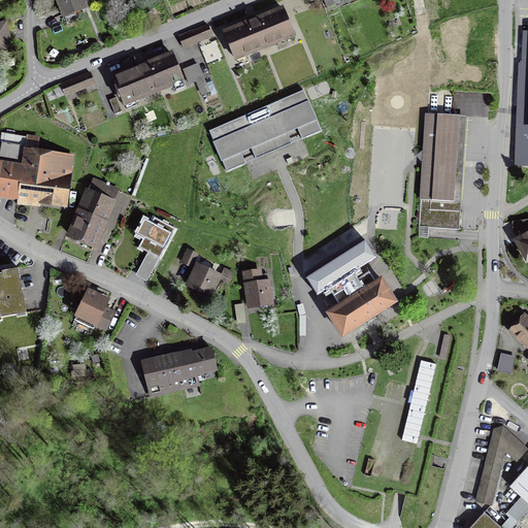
[(56,0),(66,23),(77,19),(75,12),(85,8),(80,0),(56,0)]
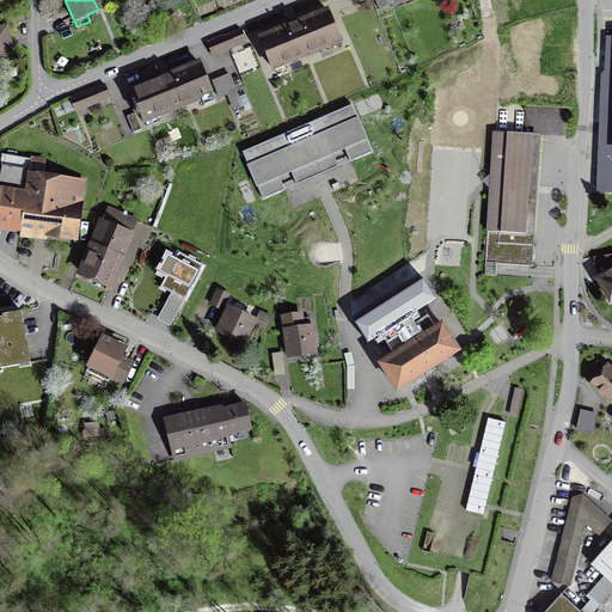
[(328,7),(292,22),(257,36),(273,72),(343,43),(328,7)]
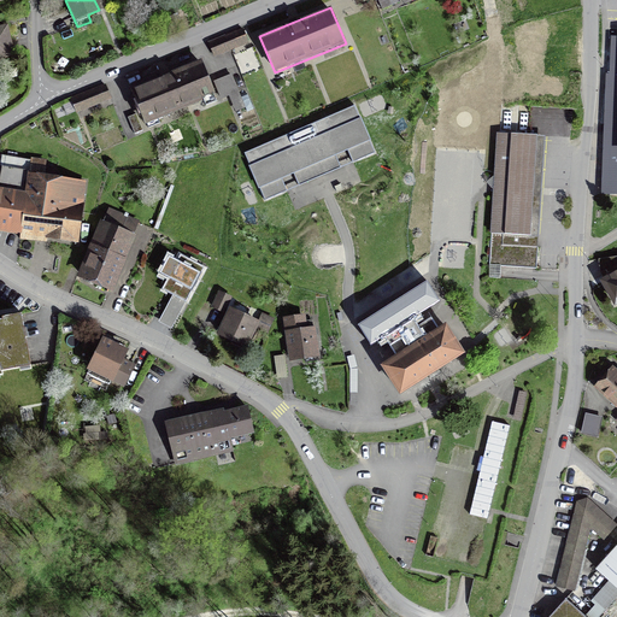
[(0,59),(15,57),(7,24),(0,25),(0,59)]
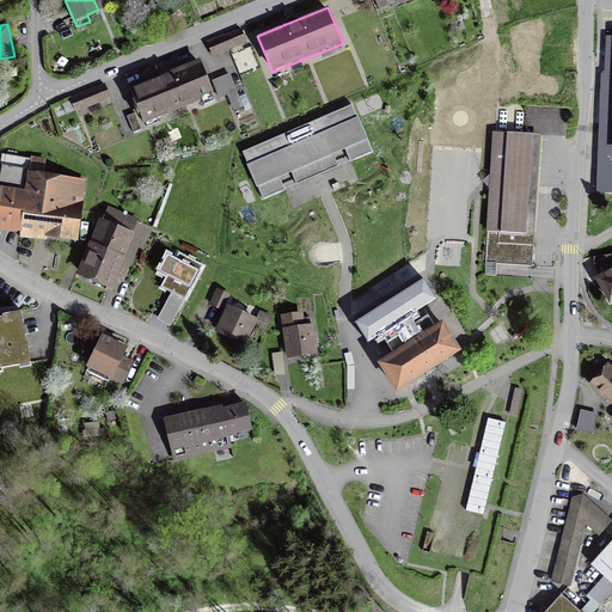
[(240,28),(231,31),(214,38),(206,42),(212,56),(246,42),(240,28)]
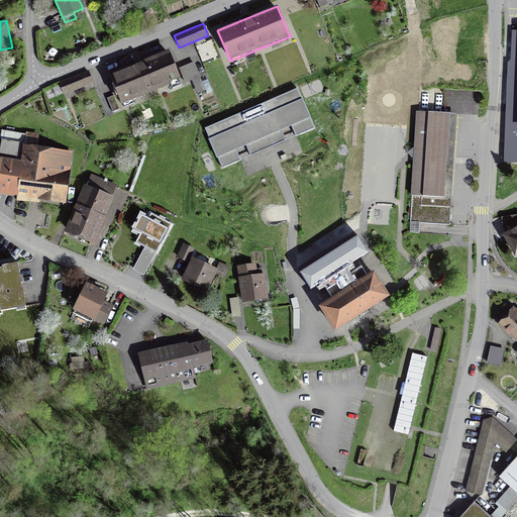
[(516,31),(513,32),(513,33),(515,33),(515,37),(513,64),(510,64),(510,65),(511,65),(509,105),(508,105),(508,106),(509,106),(508,122),(508,141),(514,142),(514,147),(514,152),(516,151),(516,31)]
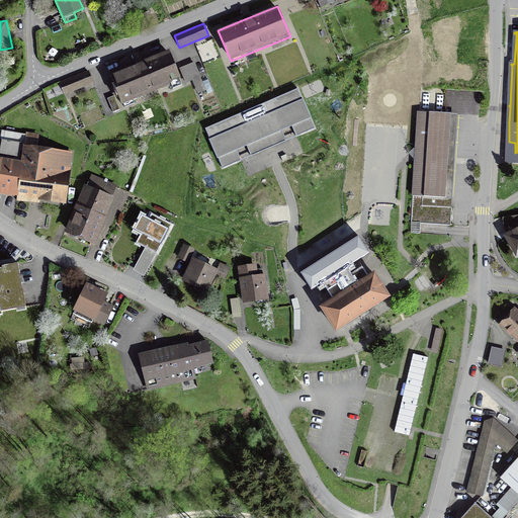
[(143,63),(139,65),(136,66),(136,67),(112,76),(113,77),(110,78),(121,105),(171,86),(173,90),(181,86),(181,85),(183,84),(169,51),(142,62),(143,63)]
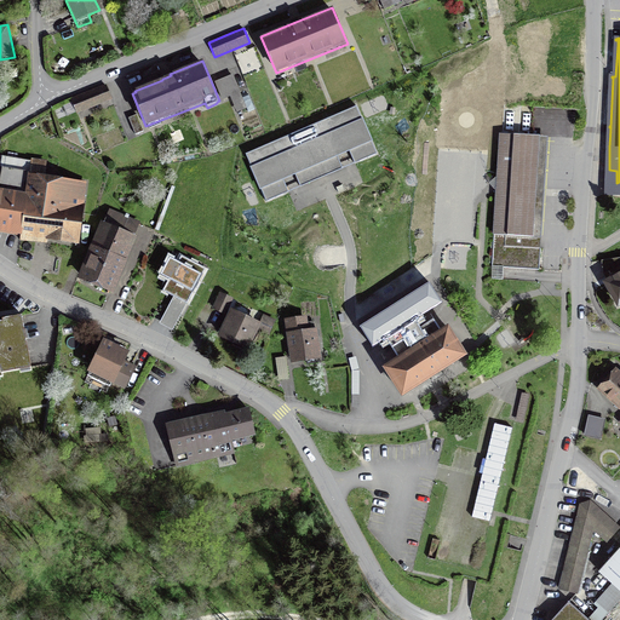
[(247,109),(233,74),(214,81),(222,99),(230,97),(237,113),(247,109)]
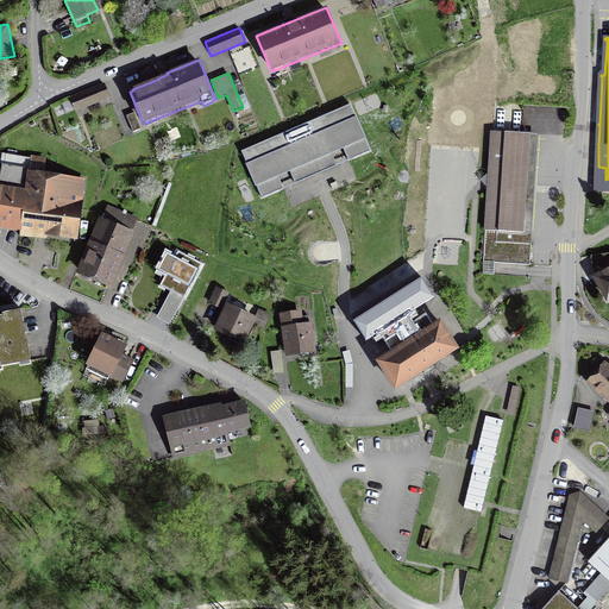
[(111,98),(105,83),(69,96),(75,112),(111,98)]
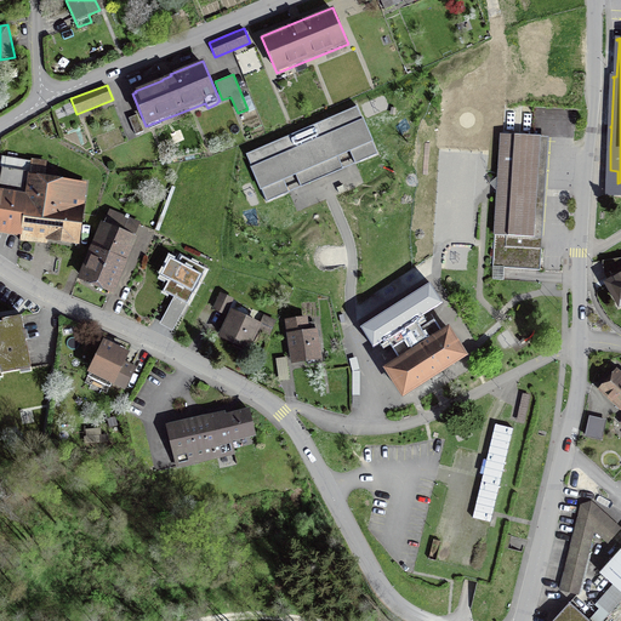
[(358,107),(246,154),(251,166),(250,167),(260,191),(262,191),(267,201),(320,178),(379,154),(358,107)]
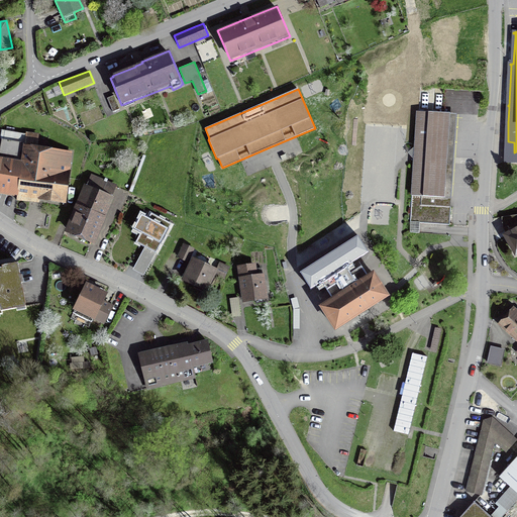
[(107,98),(112,112),(120,109),(114,95),(107,98)]
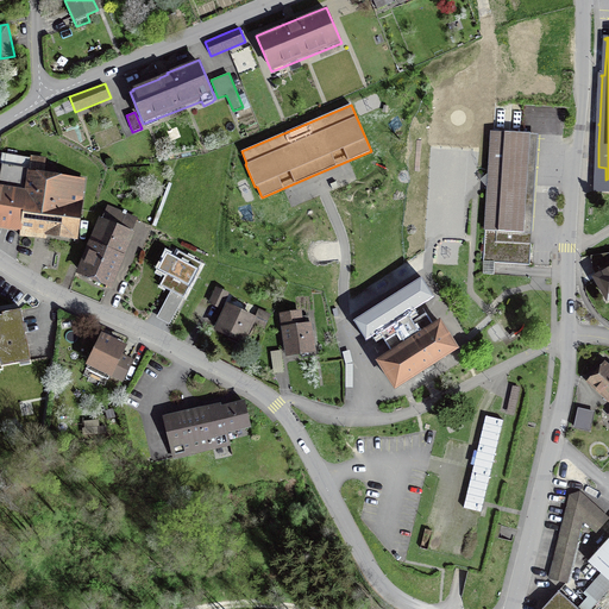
[(484,231),(485,231),(532,233),(538,135),(490,131),(488,174),(481,181),(484,184),(487,188),(484,231)]
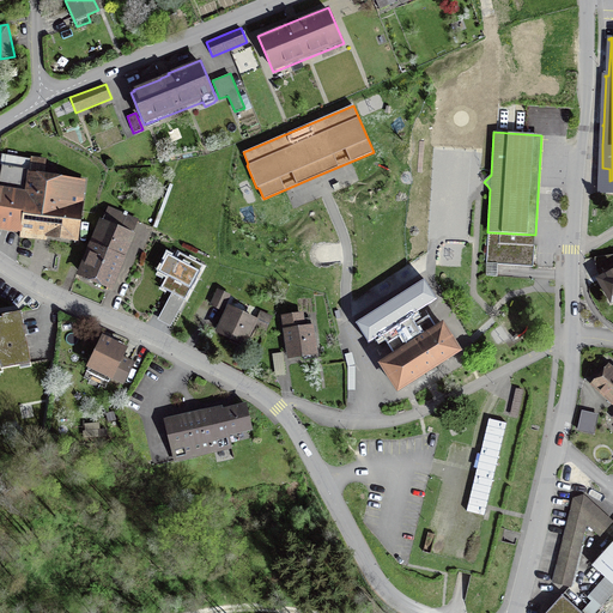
[(0,229),(20,232),(19,237),(47,242),(47,238),(78,243),(84,201),(83,201),(86,181),(44,174),(47,159),(30,157),(30,159),(1,155),(0,165),(1,165),(0,174),(0,229)]
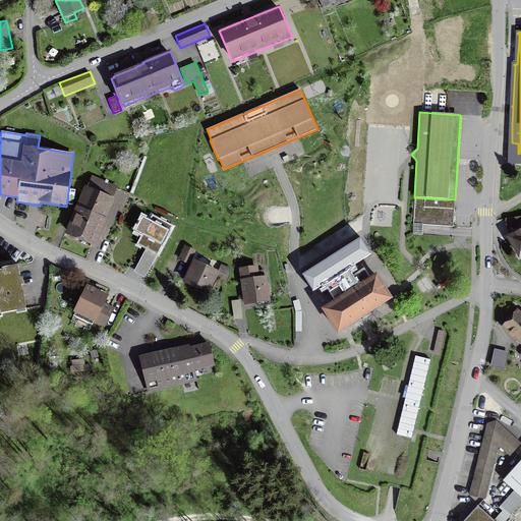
[(118,186),(92,176),(88,187),(84,186),(65,234),(96,247),(116,198),(113,197),(118,186)]
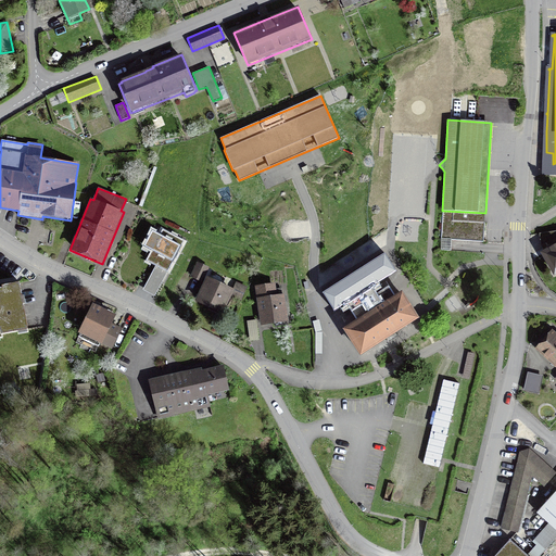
[(485,213),(443,211),(440,251),(452,251),(452,240),(483,242),(484,234),(485,220),(485,213)]
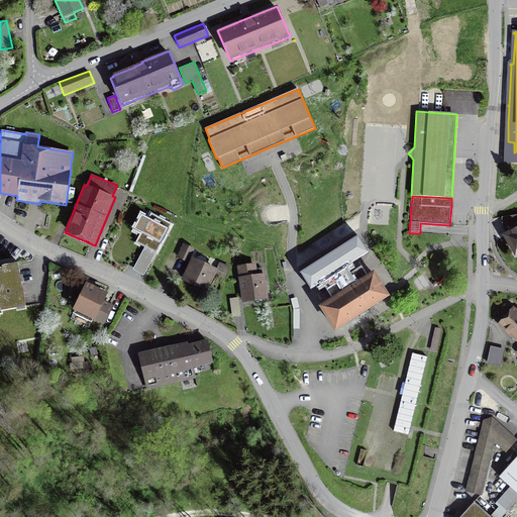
[(151,213),(147,219),(141,215),(133,230),(140,233),(135,243),(144,248),(132,270),(144,277),(172,224),(151,213)]
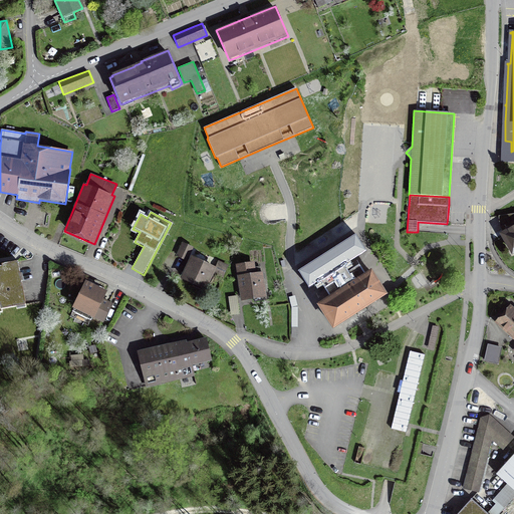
[(513,251),(513,226),(507,231),(501,235),(506,244),(512,253),(513,251)]
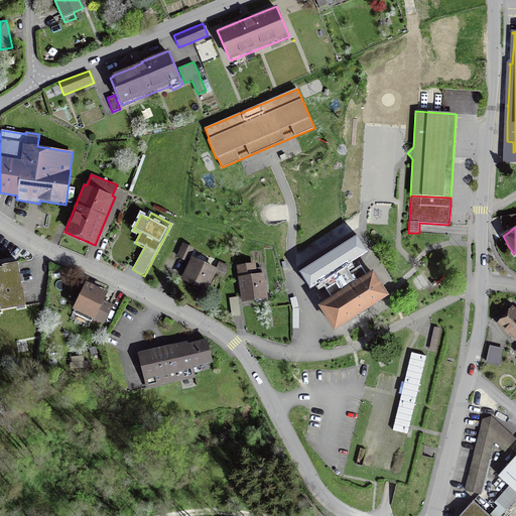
[(361,266),(350,273),(347,268),(368,254),(357,237),(299,274),(310,290),(321,283),(332,299),(317,307),(335,333),(364,313),(389,297),(373,272),(367,276),(361,266)]
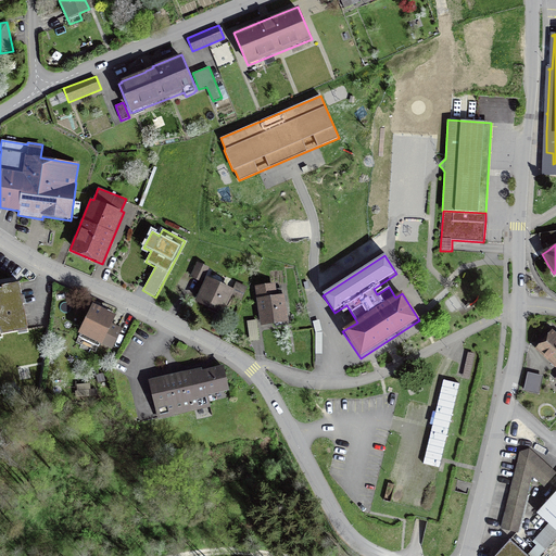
[(198,262),(190,277),(202,283),(210,268),(198,262)]
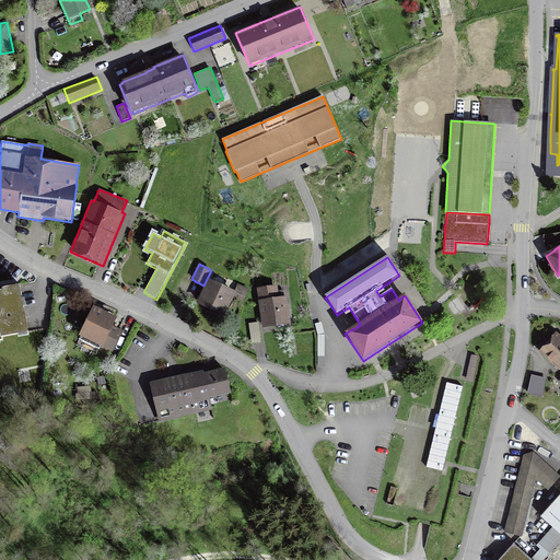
[(234,292),(208,279),(196,304),(224,317),(234,298),(236,293),(234,292)]
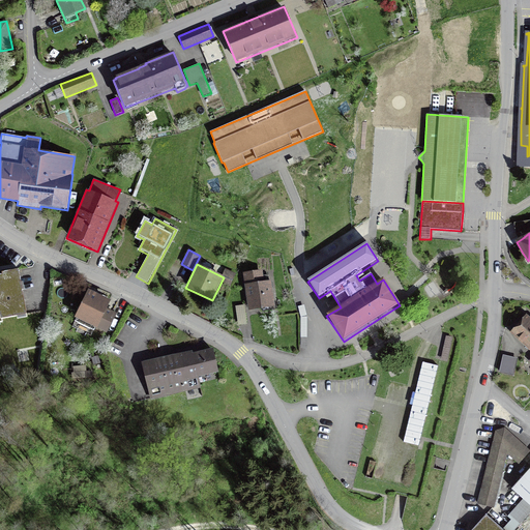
[(222,282),(230,287),(236,273),(225,268),(222,276),(224,277),(222,282)]
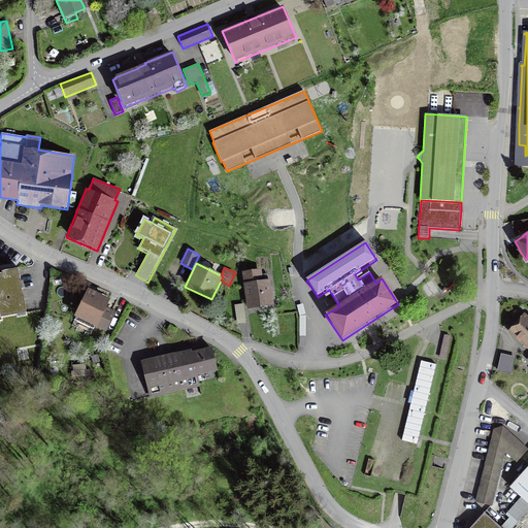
[(0,321),(1,321),(1,318),(26,314),(18,269),(1,272),(1,273),(1,274),(0,273),(0,321)]
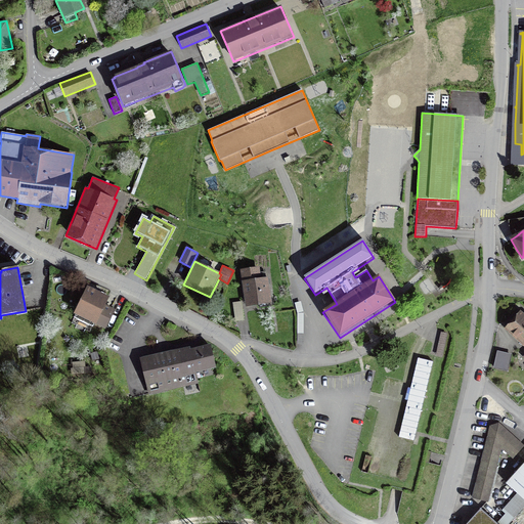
[(268,278),(266,278),(265,271),(260,272),(260,267),(239,270),(246,308),(272,304),(268,278)]
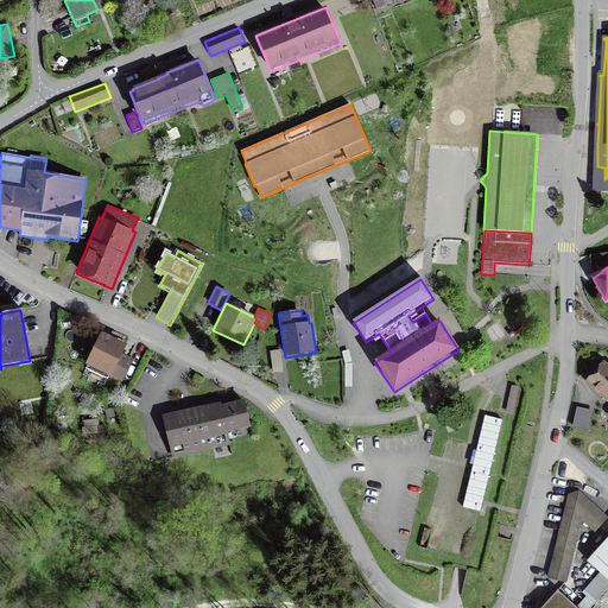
[(122,382),(134,359),(124,354),(127,346),(101,333),(86,366),(87,366),(86,369),(108,380),(109,378),(112,379),(113,378),(122,382)]
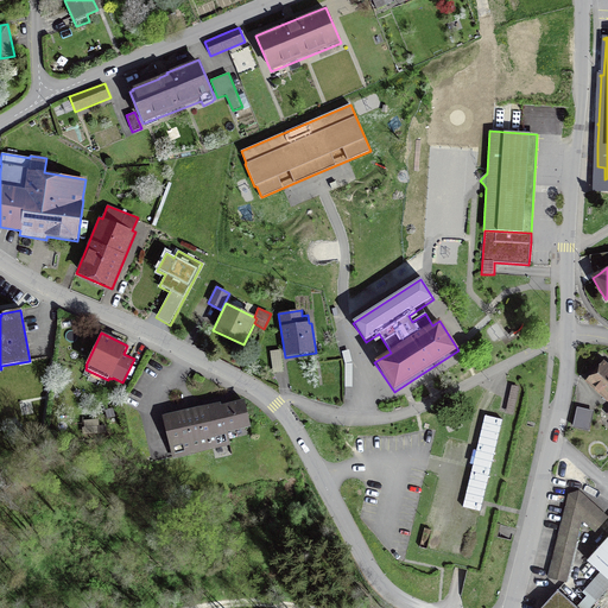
[(273,374),(283,373),(280,350),(271,352),(273,374)]
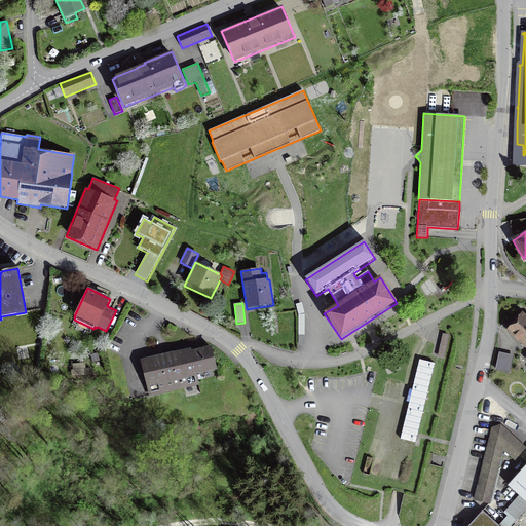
[(298,314),(304,313),(302,303),(296,304),(298,314)]
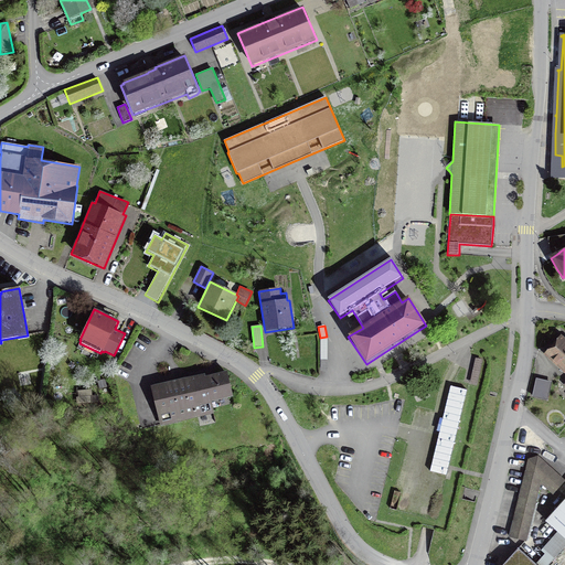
[(546,354),(564,371),(564,342),(564,343),(560,339),(546,354)]
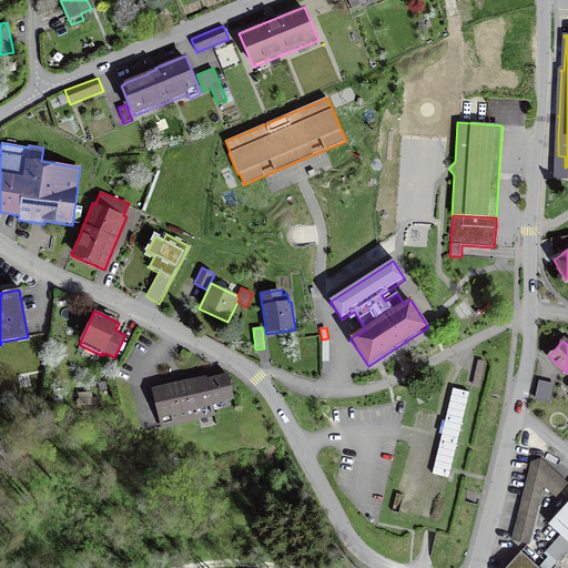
[(486,362),(478,361),(473,385),(480,386),(486,362)]
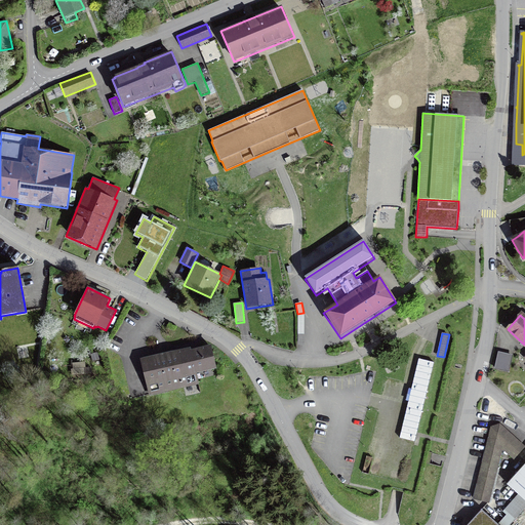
[(191,351),(191,348),(139,359),(149,396),(199,385),(197,374),(216,370),(210,346),(191,351)]
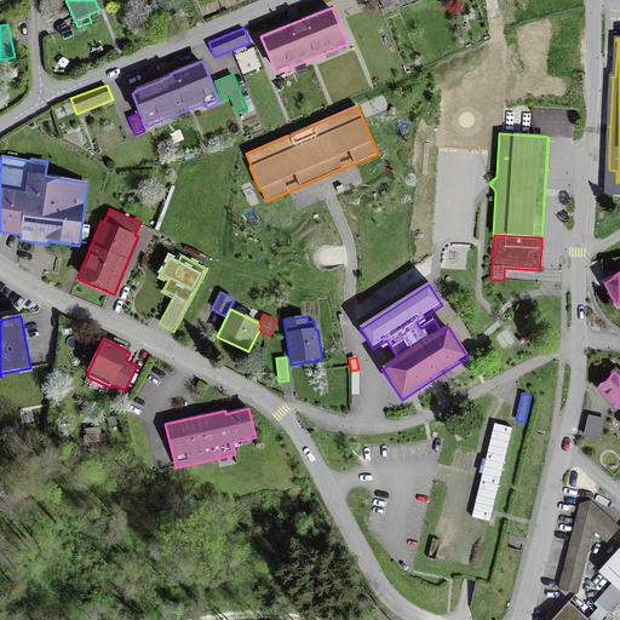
[(118,425),(116,417),(107,419),(109,428),(118,425)]
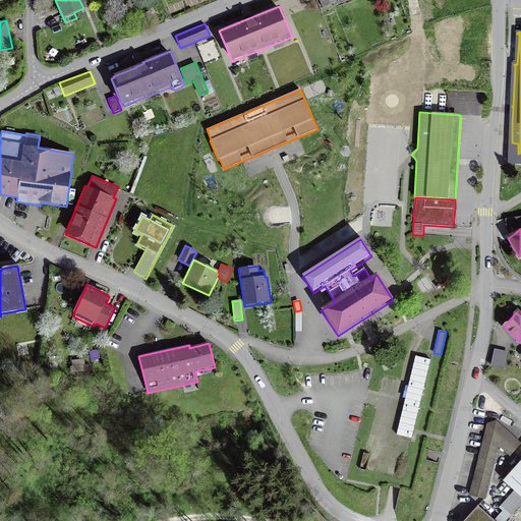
[(504,369),(505,364),(508,354),(494,350),(491,360),(490,365),(497,367),(504,369)]
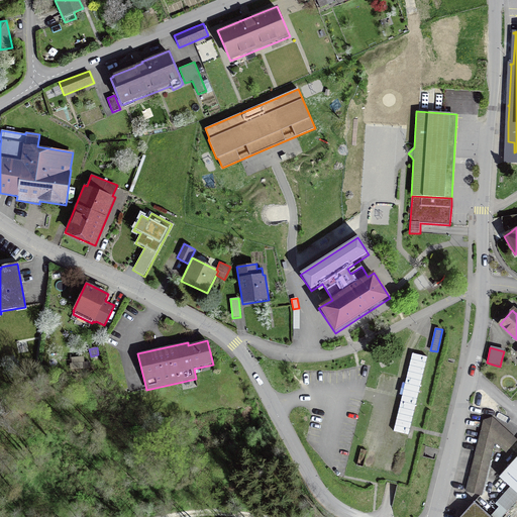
[(70,370),(91,369),(90,363),(85,363),(84,356),(72,357),(72,364),(70,364),(70,370)]
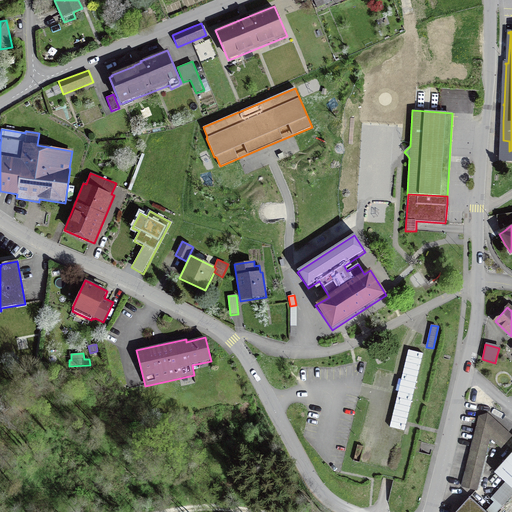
[(478,417),(475,428),(461,487),(476,490),(489,437),(500,447),(510,436),(486,415),(478,417)]
